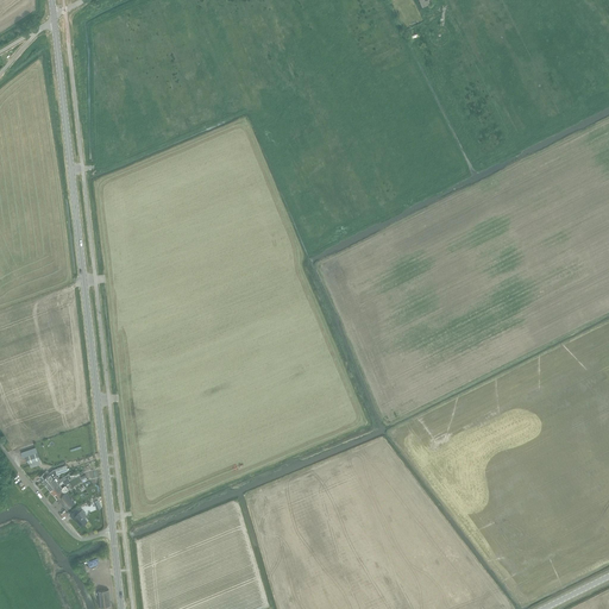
[(26,456),(38,452),(36,447),(22,452),(23,457),(26,456)]
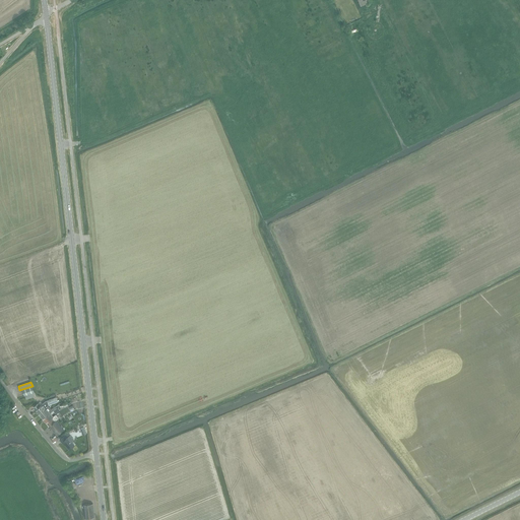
[(33,386),(22,389),(24,395),(34,392),(33,386)]
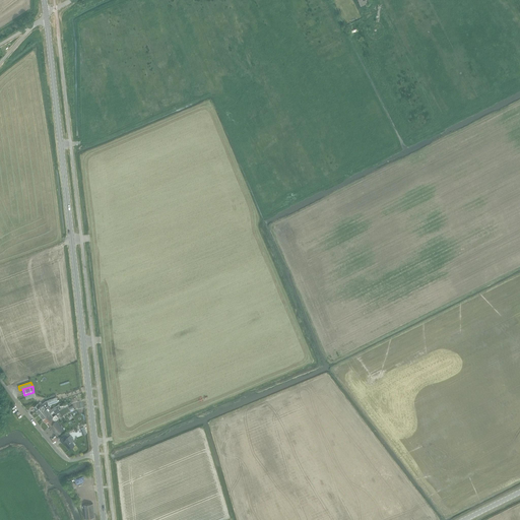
[(34,407),(40,414),(49,406),(50,404),(57,401),(56,397),(45,401),(40,406),(38,404),(34,407)]
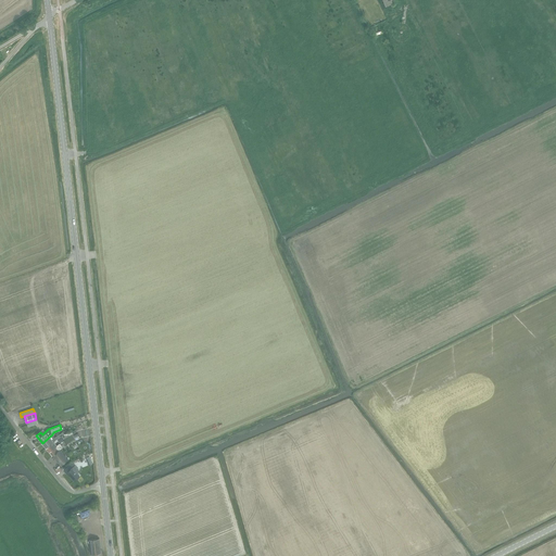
[(54,438),(52,434),(42,443),(43,444),(42,444),(46,449),(62,436),(64,433),(62,431),(54,438)]
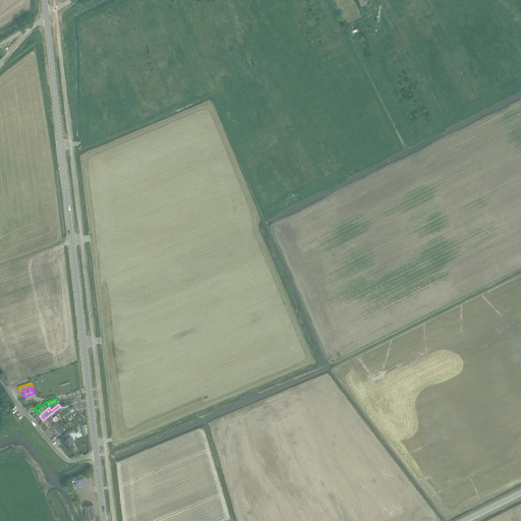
[(46,422),(47,423),(53,417),(51,415),(54,412),(55,414),(60,410),(58,408),(43,420),(45,422),(46,422)]
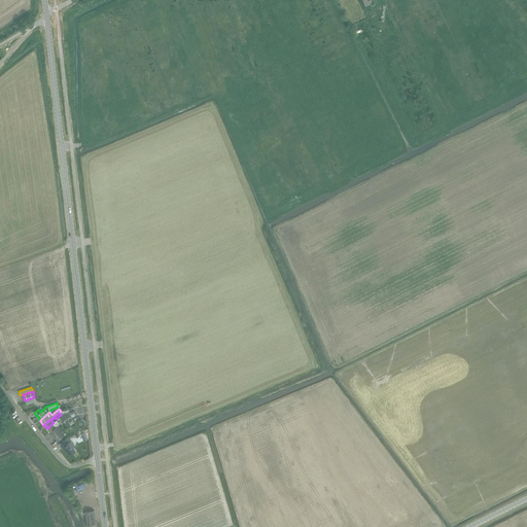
[(57,420),(54,422),(47,428),(58,441),(65,435),(57,426),(60,424),(57,420)]
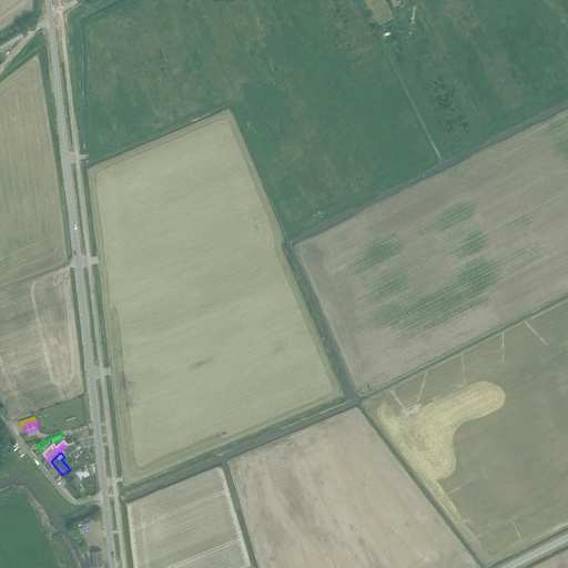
[(75,490),(81,486),(78,483),(80,480),(77,476),(72,479),(70,476),(66,480),(68,484),(69,484),(75,490)]
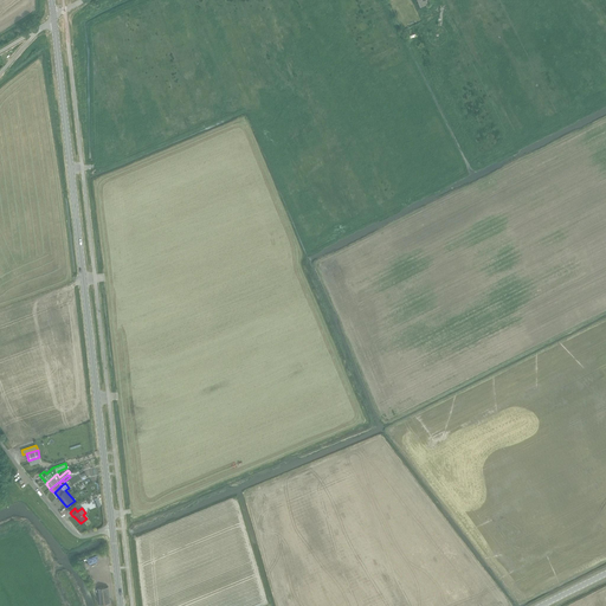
[(97,588),(98,604),(110,603),(108,587),(97,588)]
